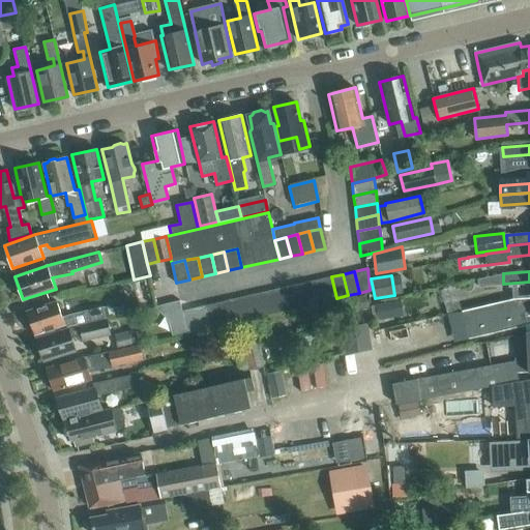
[(336,298),(331,276),(320,280),(325,300),(336,298)]
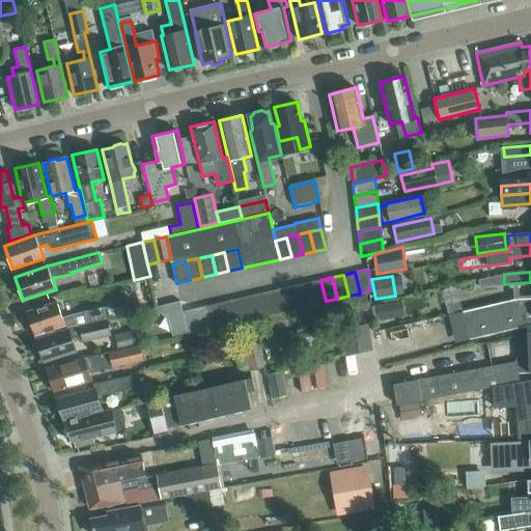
[(326,301),(320,280),(309,282),(314,304),(326,301)]
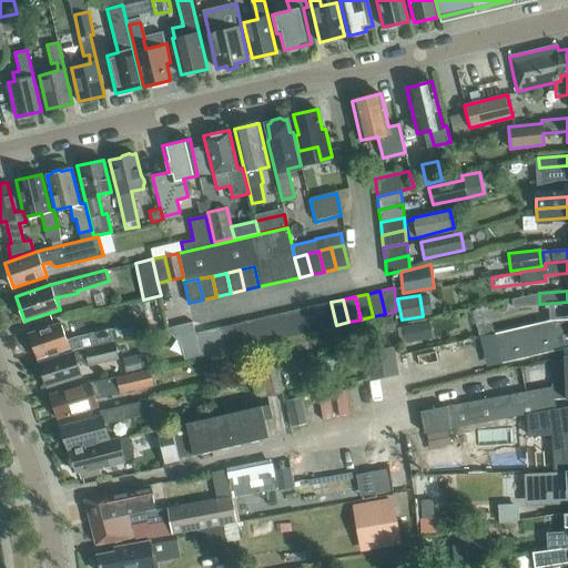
[(336,325),(331,302),(318,305),(323,328),(336,325)]
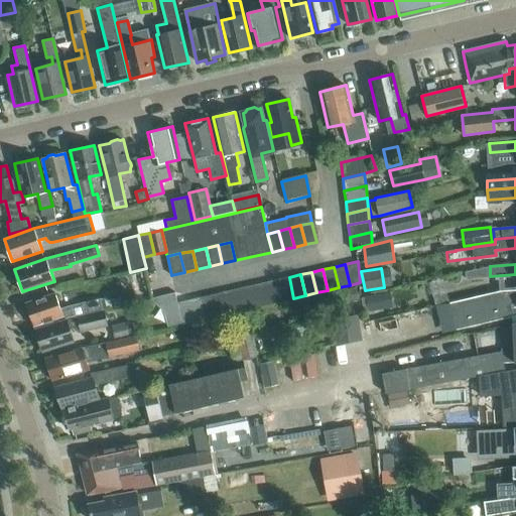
[(293,298),(289,277),(278,279),(282,300),(293,298)]
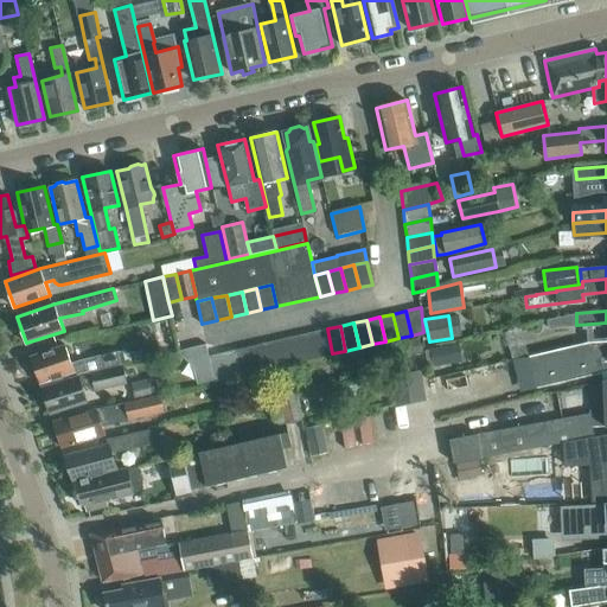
[(332,353),(327,328),(313,332),(319,357),(332,353)]
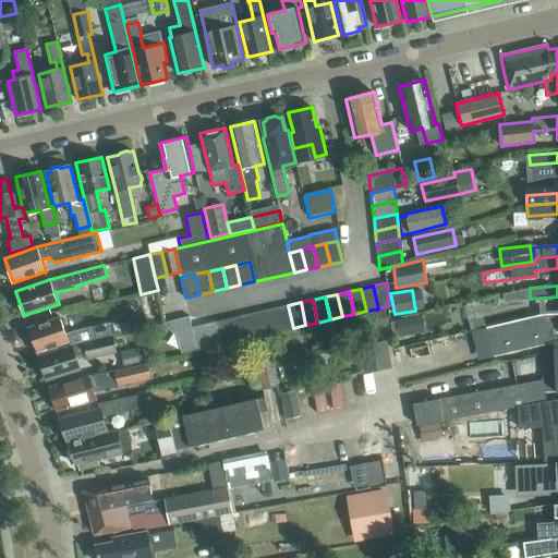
[(293,328),(288,305),(276,307),(281,330),(293,328)]
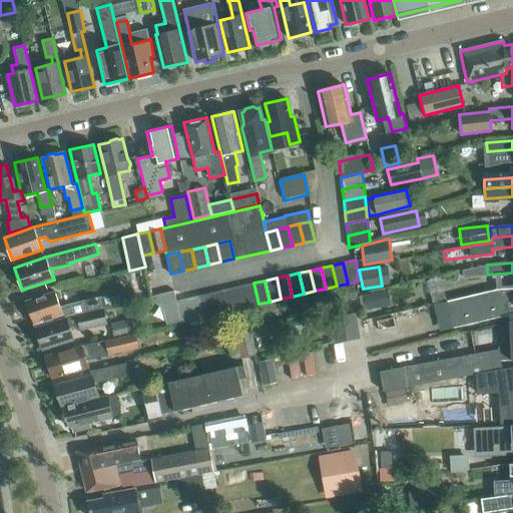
[(259,304),(253,283),(242,286),(247,307),(259,304)]
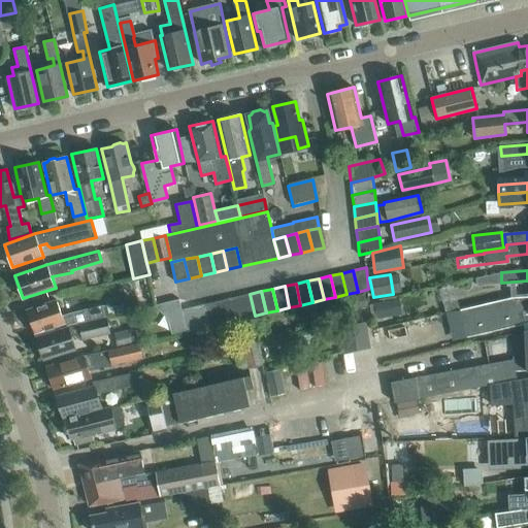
[(255,316),(250,294),(238,297),(243,318),(255,316)]
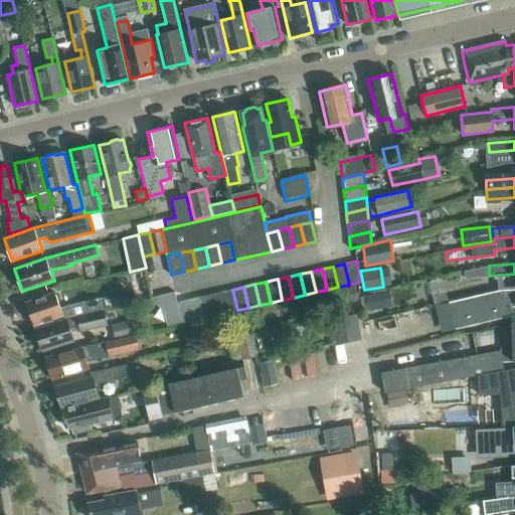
[(514,315),(514,289),(499,290),(499,291),(448,302),(455,329),(514,315)]
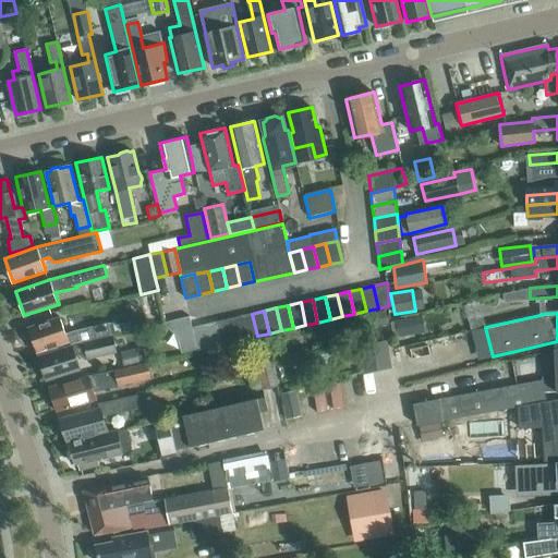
[(257,336),(252,314),(240,316),(245,339),(257,336)]
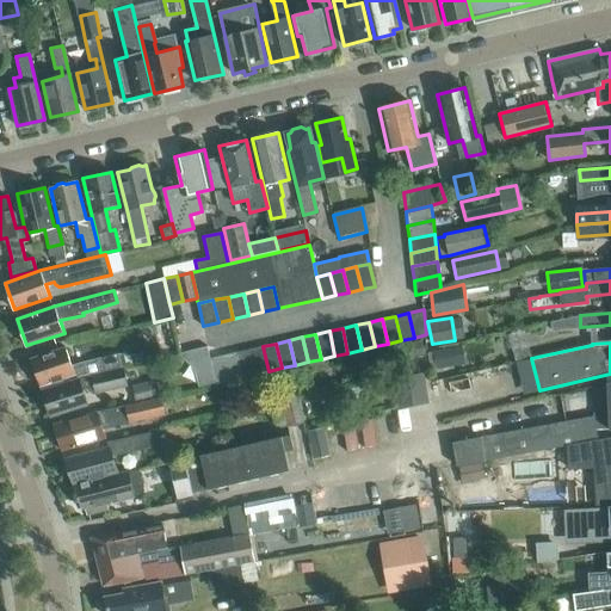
[(436,349),(439,368),(464,363),(461,344),(436,349)]
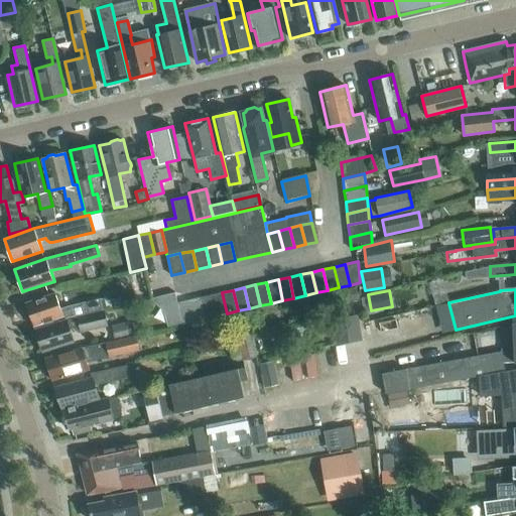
[(101,298),(60,307),(55,292),(26,302),(34,326),(53,319),(54,321),(103,309),(101,298)]
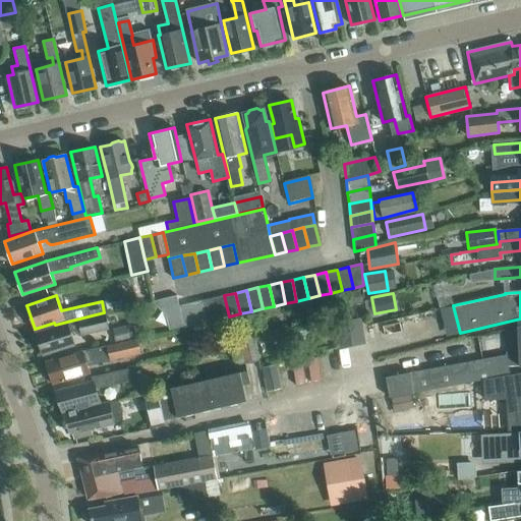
[(229,316),(224,295),(213,298),(218,319),(229,316)]
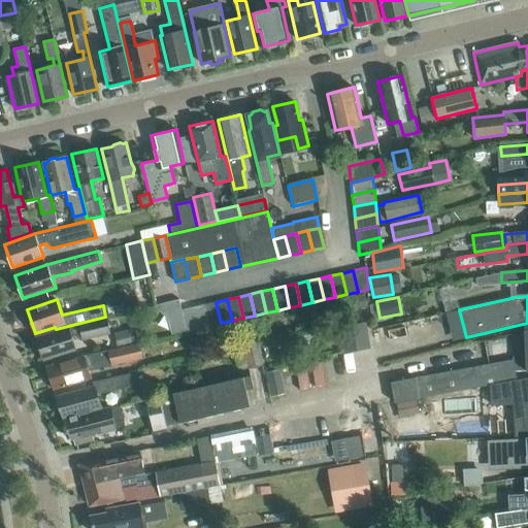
[(221,323),(216,302),(204,304),(209,326),(221,323)]
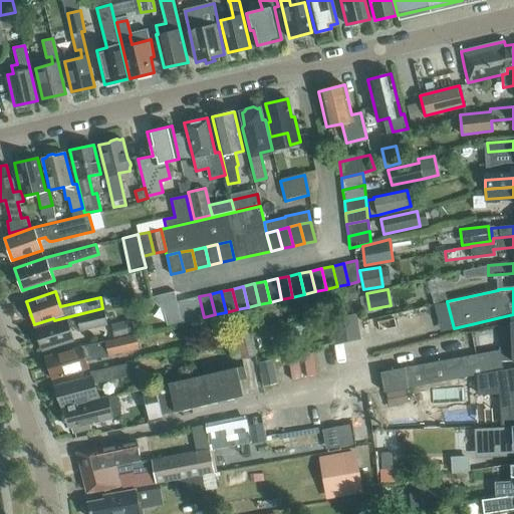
[(204,317),(199,296),(188,298),(193,319),(204,317)]
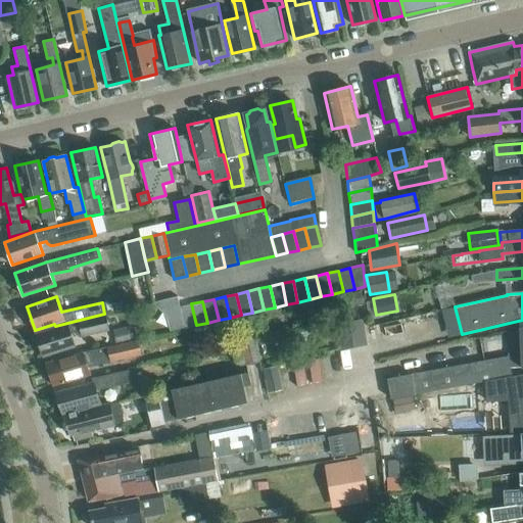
[(196,325),(191,303),(180,306),(184,327),(185,328),(196,325)]
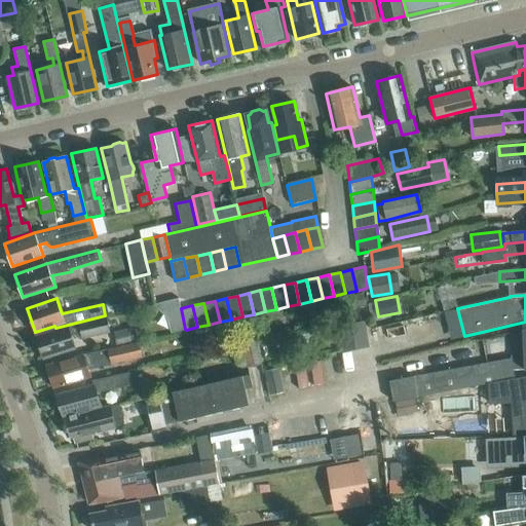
[(181,308),(166,311),(172,332),(185,329),(181,308)]
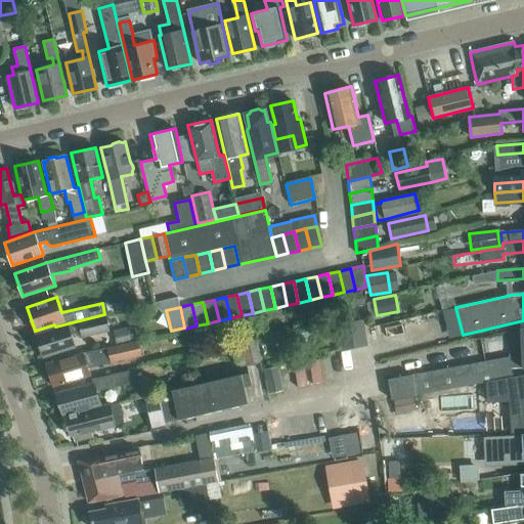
[(75,347),(71,335),(75,334),(80,338),(108,331),(104,314),(55,326),(55,328),(36,334),(44,357),(75,347)]
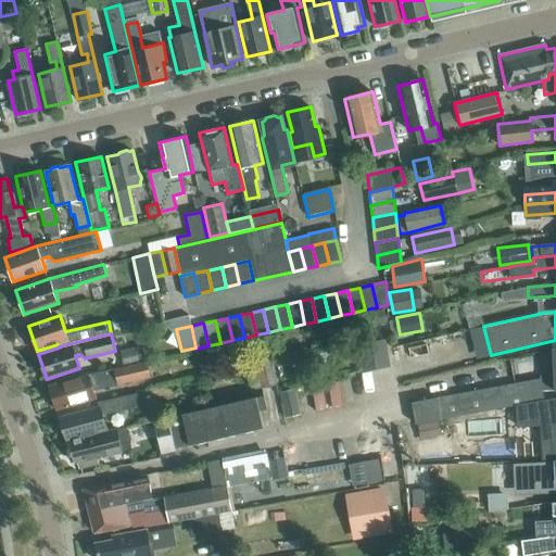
[(390,366),(386,340),(359,344),(364,371),(390,366)]
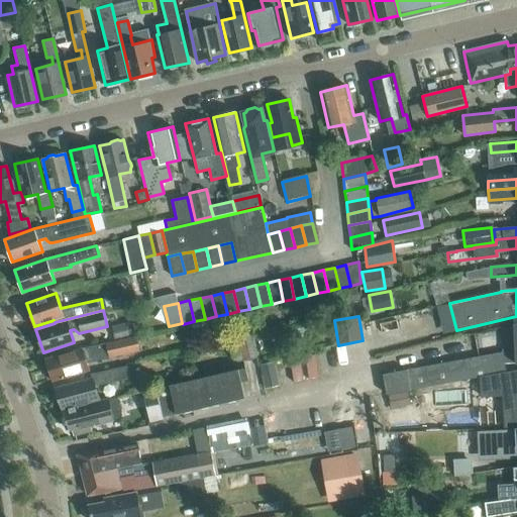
[(134,336),(131,321),(112,325),(115,340),(134,336)]
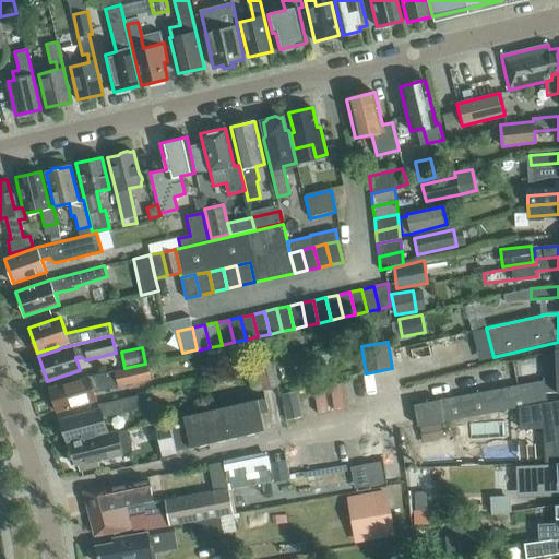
[(332,370),(329,354),(312,357),(314,373),(332,370)]
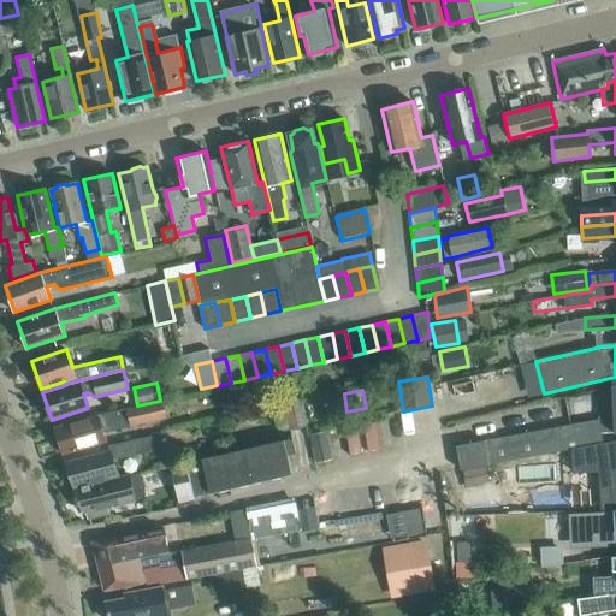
[(302,398),(284,402),(289,430),(307,426),(302,398)]
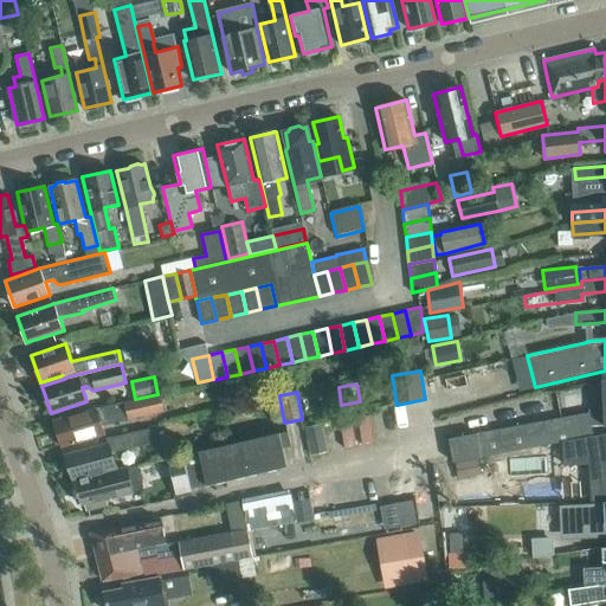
[(165,411),(161,394),(140,399),(96,408),(53,420),(62,446),(104,433),(102,425),(165,411)]
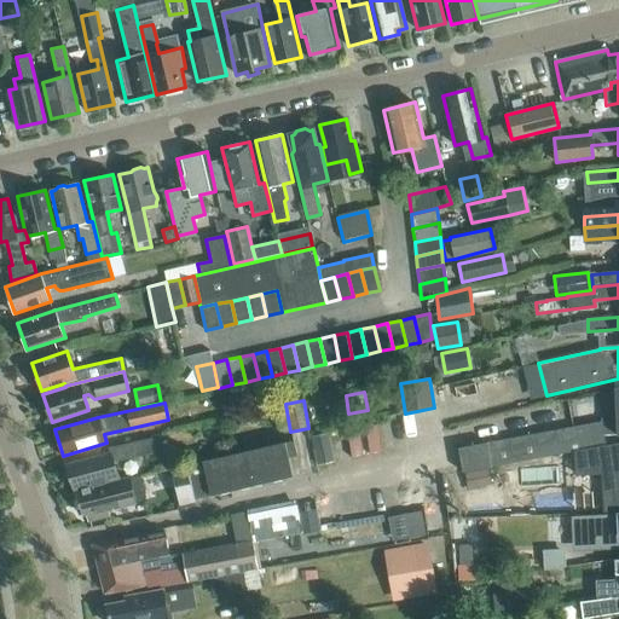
[(576,451),(606,445),(601,422),(458,447),(462,472),(576,451)]
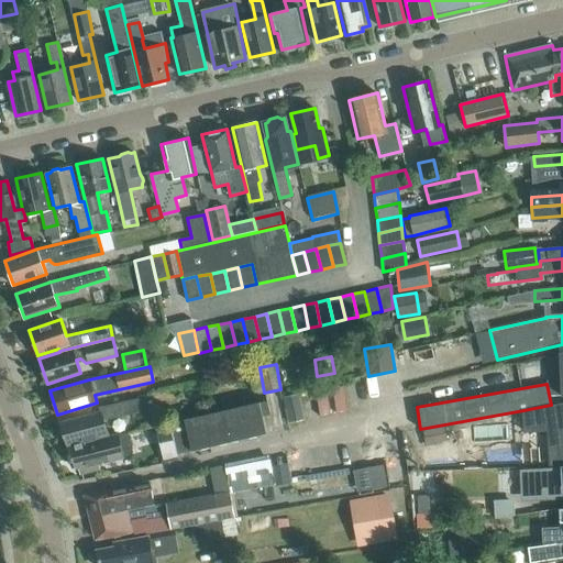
[(305,419),(299,394),(284,397),(289,422),(305,419)]
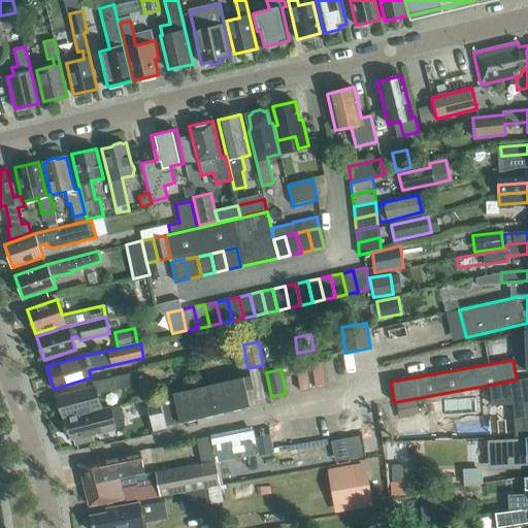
[(97,394),(133,386),(130,373),(93,382),(94,386),(56,396),(64,418),(102,407),(97,394)]
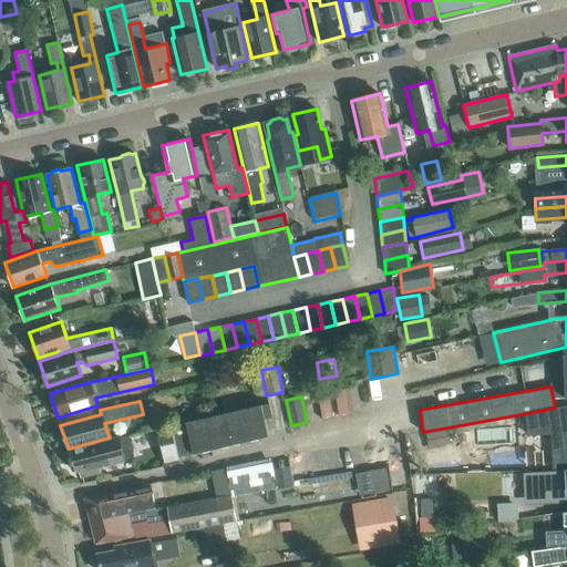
[(269,403),(172,426),(178,457),(268,436),(264,419),(272,416),(269,403)]
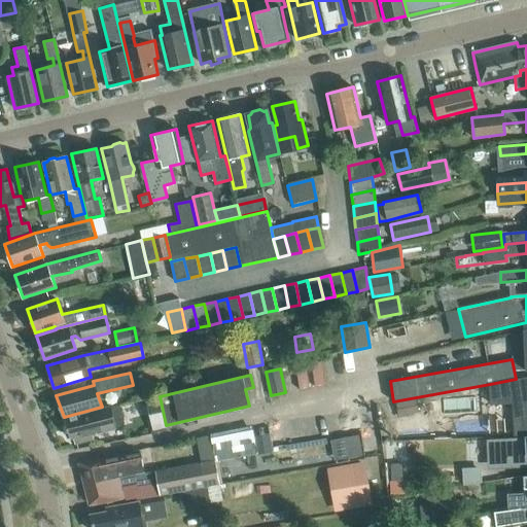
[(526,377),(516,380),(516,379),(490,384),(492,405),(523,401),(523,405),(526,405),(526,377)]
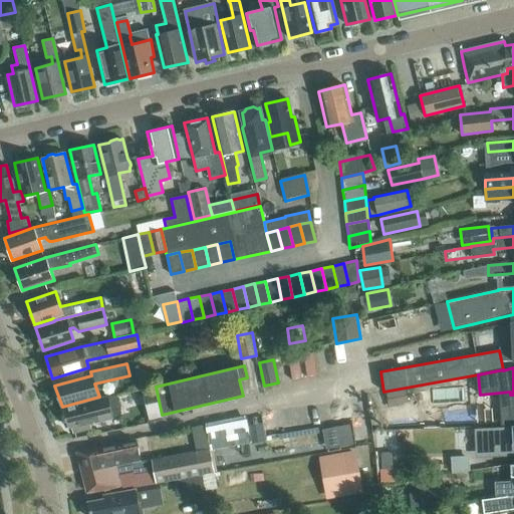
[(162,415),(156,387),(143,390),(149,418),(162,415)]
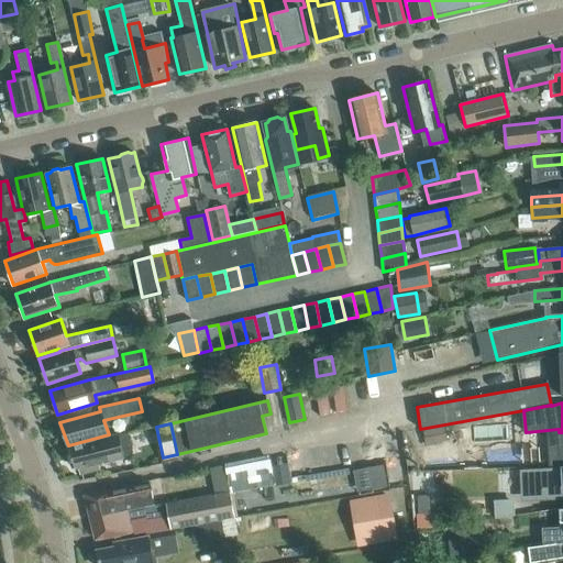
[(445,432),(423,435),(426,446),(446,443),(445,432)]
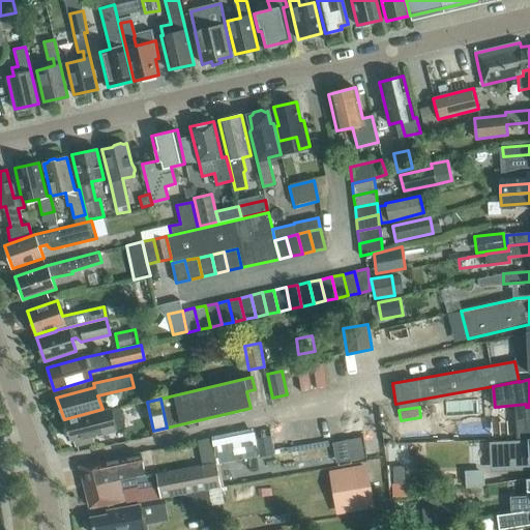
[(125,427),(121,408),(111,410),(111,409),(64,420),(71,441),(125,427)]
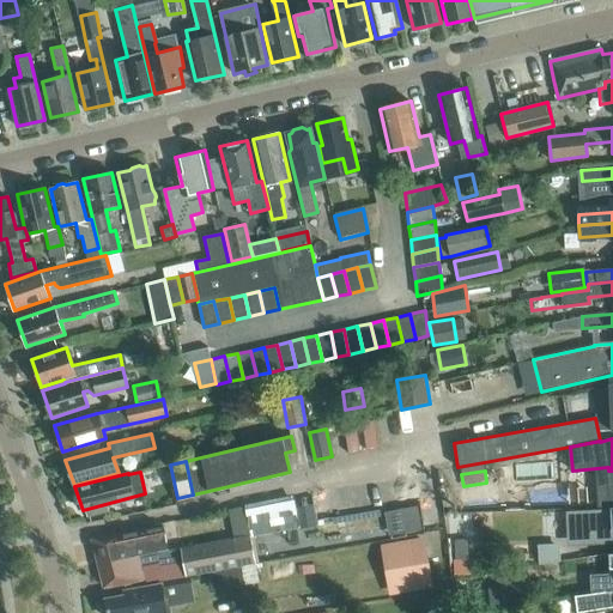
[(299,528),(293,496),(246,504),(252,536),(299,528)]
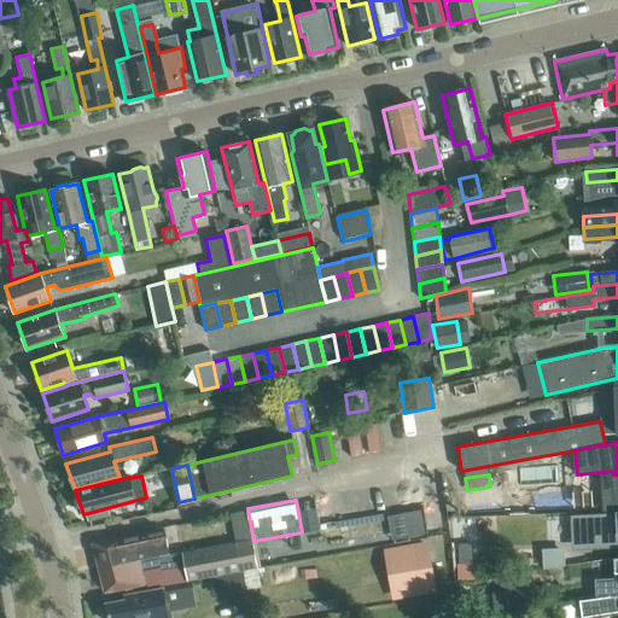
[(424,534),(419,512),(398,517),(402,537),(424,534)]
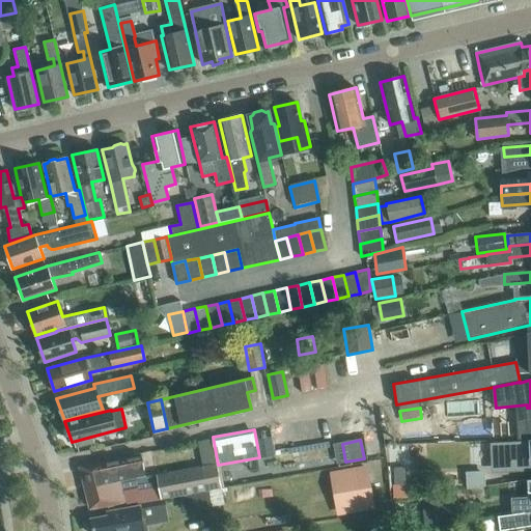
[(530,453),(526,454),(525,447),(507,448),(508,469),(530,468),(530,453)]
